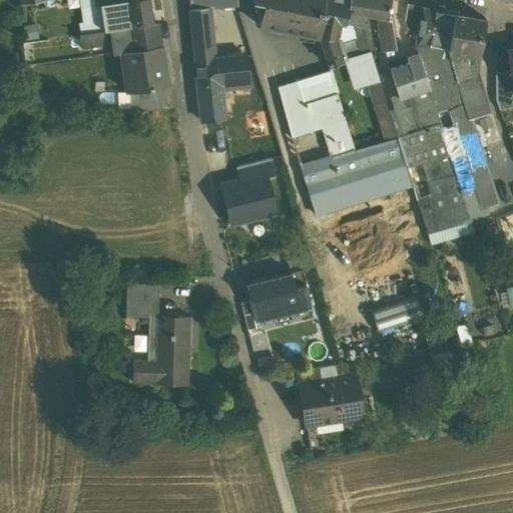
[(114,0),(98,2),(99,6),(103,30),(110,29),(151,23),(147,0),(114,0)]
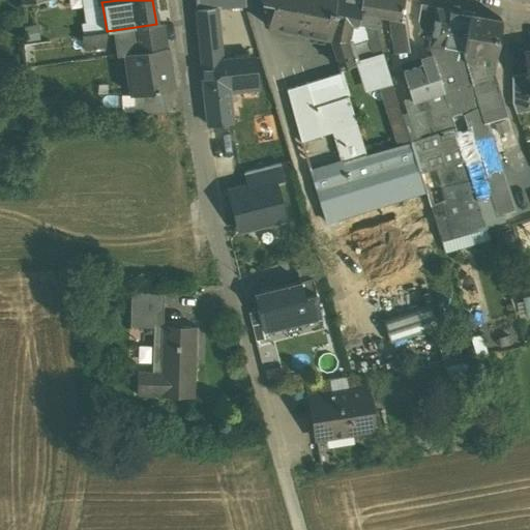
[(245,0),(195,0),(196,9),(213,8),(246,5),(245,0)]
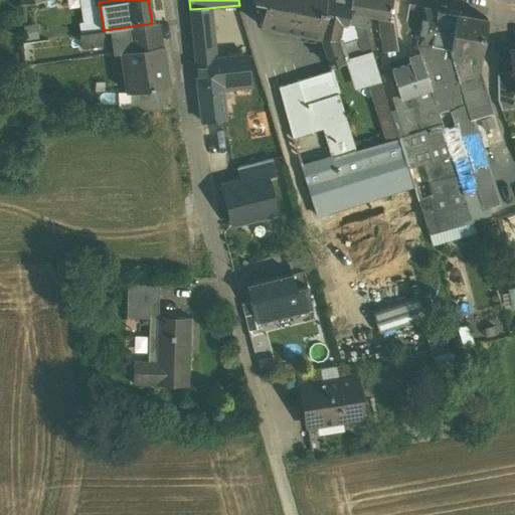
[(327,0),(254,0),(264,2),(260,25),(321,37),(327,0)]
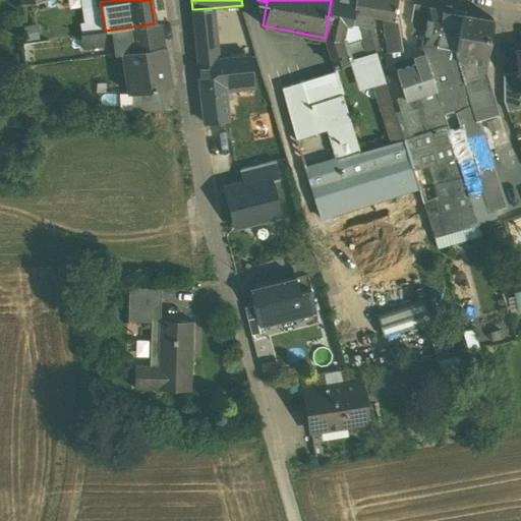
[(331,0),(325,38),(333,65),(349,60),(343,42),(340,41),(343,22),(350,23),(354,0),(331,0)]
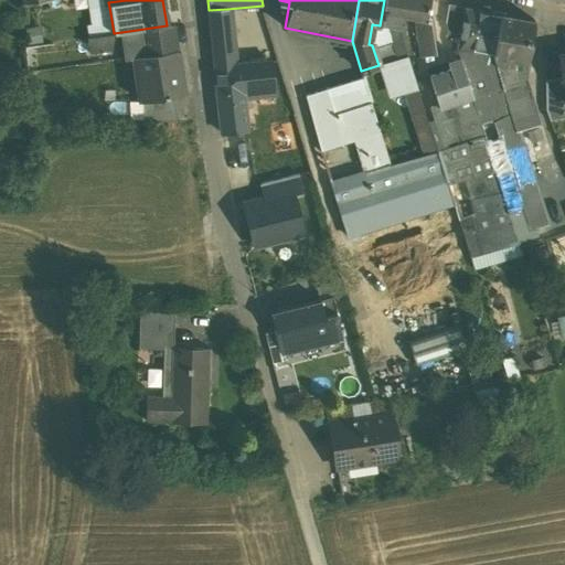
[(429,0),(384,0),(380,25),(388,27),(398,28),(401,38),(406,35),(401,17),(414,19),(420,57),(437,54),(432,19),(427,18),(429,0)]
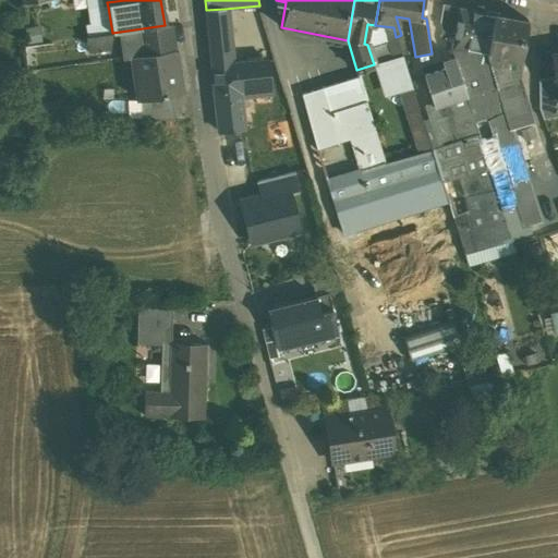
[(458,8),(443,4),(439,23),(441,32),(452,34),(458,8)]
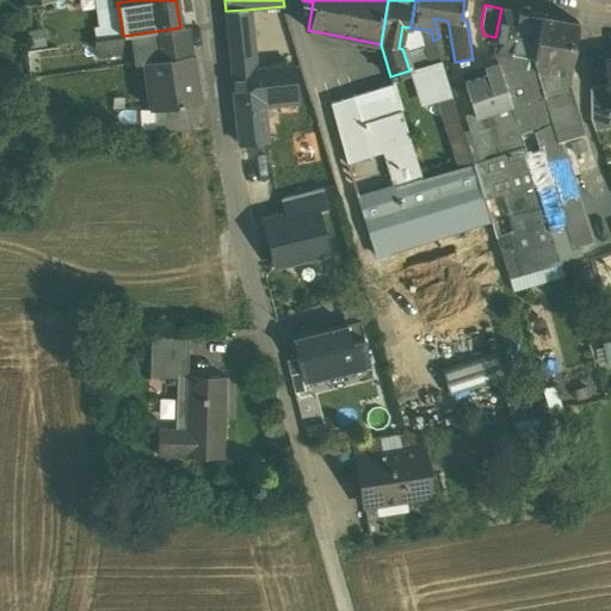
[(541,16),(501,8),(495,37),(493,51),(498,65),(519,134),(534,129),(571,248),(591,242),(569,178),(559,142),(554,124),(553,124),(532,59),(541,16)]
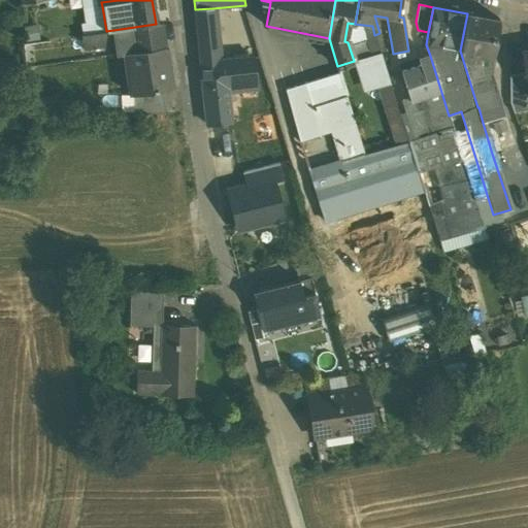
[(212,8),(195,9),(196,22),(215,21),(212,12),(212,8)]
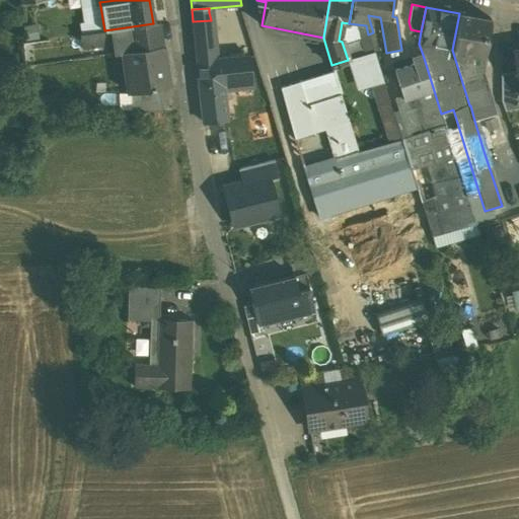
[(490,18),(459,13),(452,50),(483,56),(490,18)]
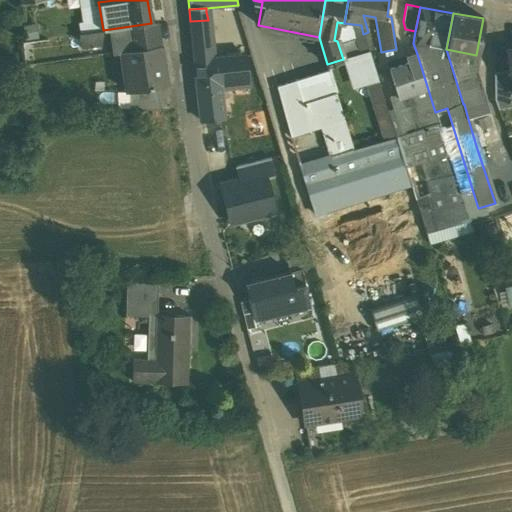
[(208,20),(190,21),(198,91),(226,89),(248,87),(245,56),(212,59),(210,37),(208,20)]
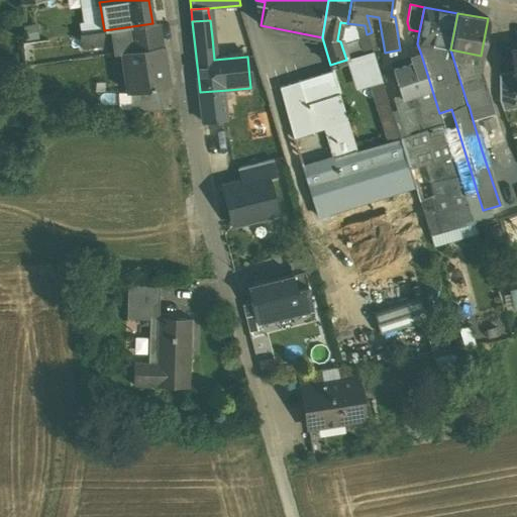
[(152,23),(111,29),(112,43),(113,53),(126,50),(162,45),(158,22),(152,23)]
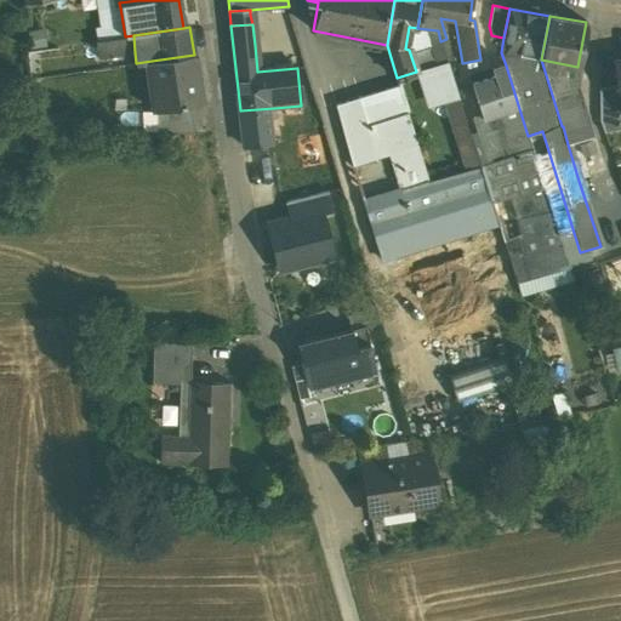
[(439,68),(422,73),(432,104),(446,100),(468,170),(479,166),(471,136),(440,41),(438,30),(427,29),(439,68)]
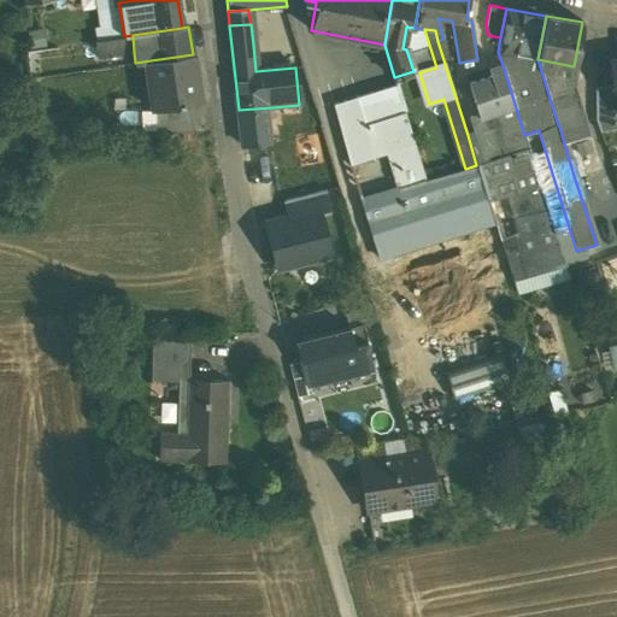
[(124,36),(94,41),(97,58),(134,52),(133,35),(124,36)]
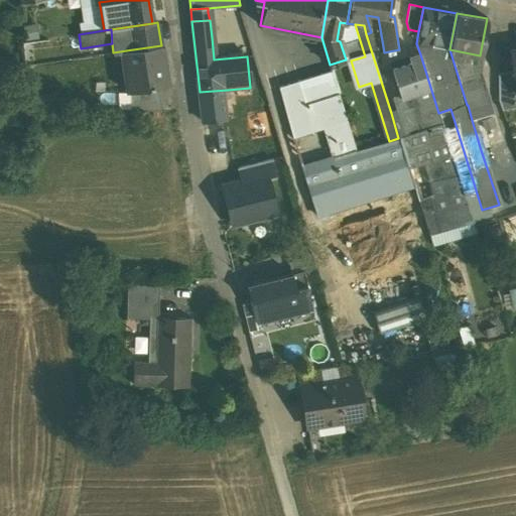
[(48,39),(22,43),(23,67),(31,66),(31,56),(34,56),(34,48),(48,47),(48,39)]
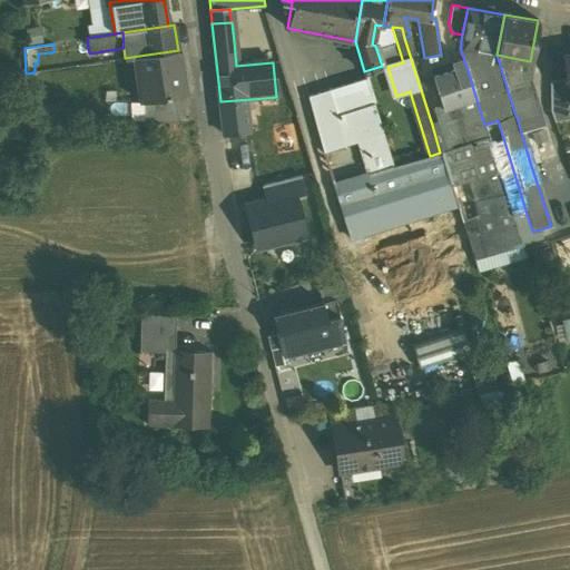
[(178,50),(139,56),(141,69),(135,70),(140,102),(143,102),(174,97),(185,96),(178,50)]
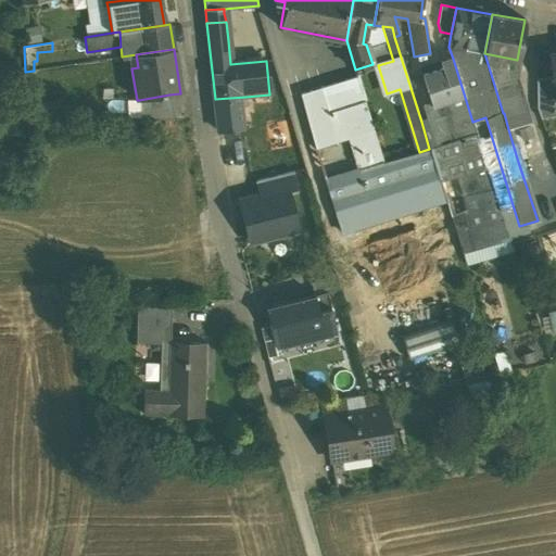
[(517,60),(484,53),(503,113),(504,113),(508,129),(530,122),(515,74),(517,60)]
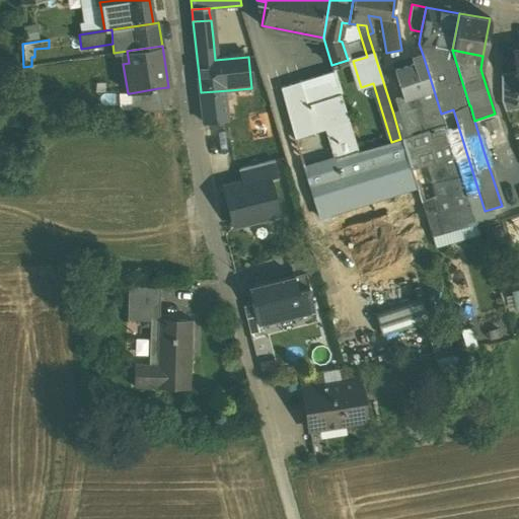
[(441,114),(423,55),(413,58),(415,65),(395,71),(403,96),(396,99),(400,112),(393,114),(400,139),(410,168),(416,166),(426,200),(421,202),(431,235),(475,222),(441,114)]
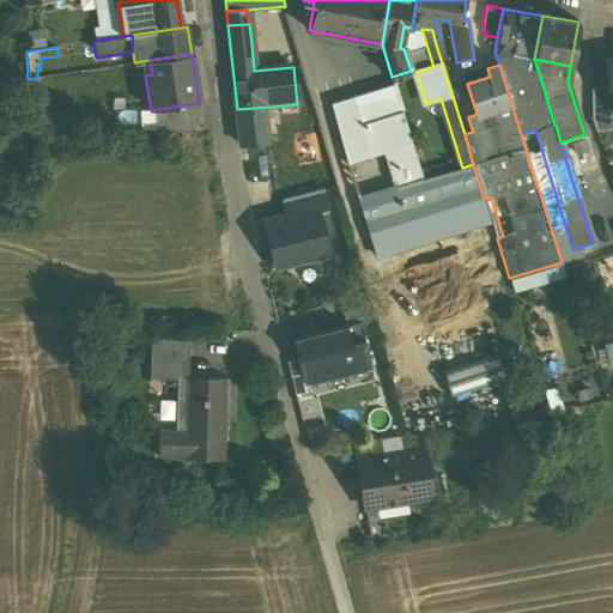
[(394,84),(329,104),(338,132),(402,111),(394,84)]
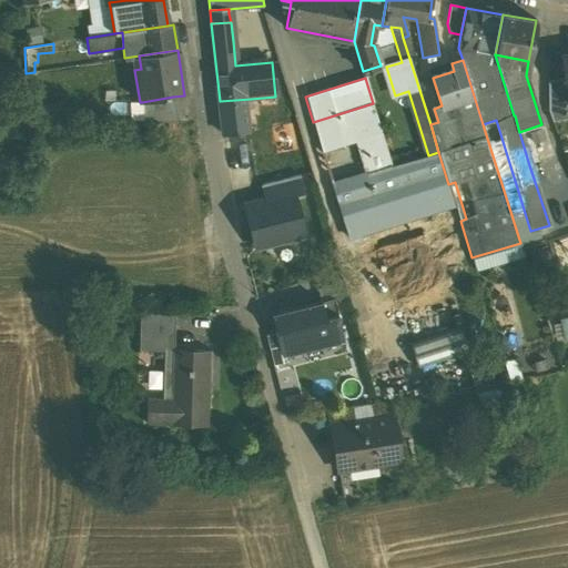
[(567,99),(565,78),(548,80),(549,111),(553,120),(567,117),(567,99)]
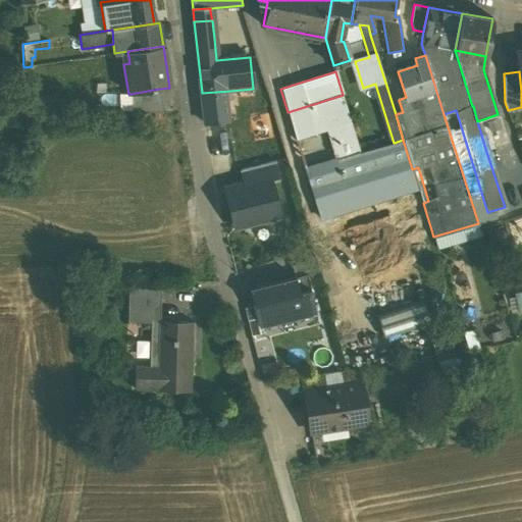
[(159,89),(131,94),(133,111),(163,112),(159,89)]
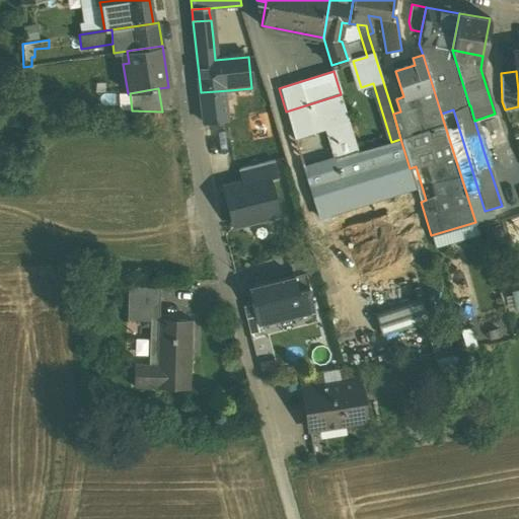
[(229,90),(201,92),(204,122),(226,120),(224,99),(230,98),(229,90)]
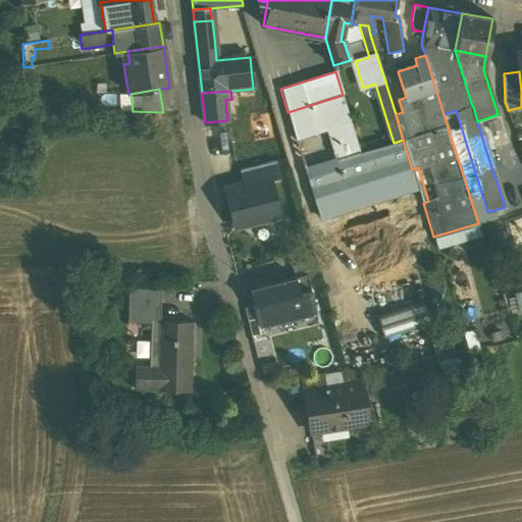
[(343,95),(288,112),(295,138),(326,128),(336,160),(360,153),(351,120),(343,95)]
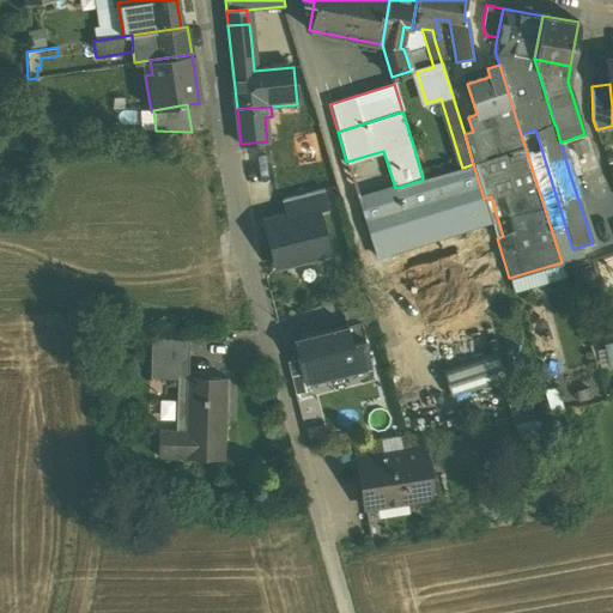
[(462,168),(423,180),(395,188),(358,200),(374,249),(489,213),(484,199),(473,164),(462,168)]
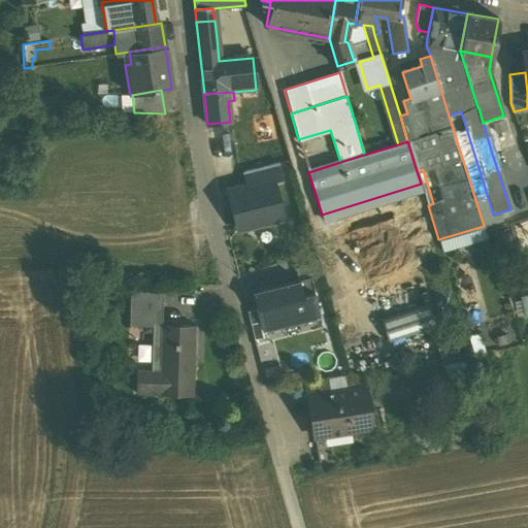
[(278,163),(242,172),(245,186),(272,179),(272,182),(283,178),(278,163)]
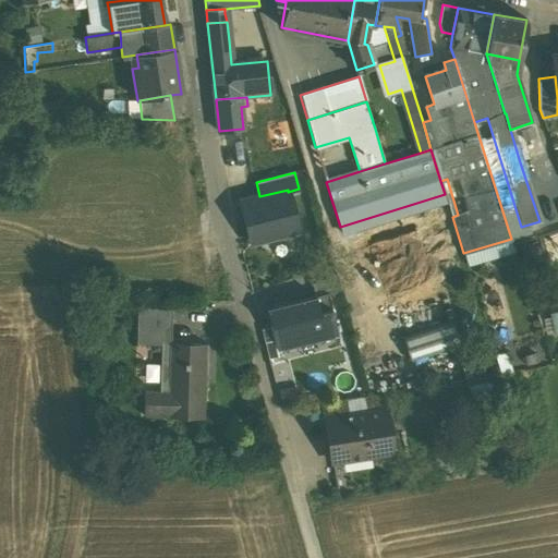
[(259,196),(241,202),(251,241),(298,230),(288,192),(288,190),(259,196)]
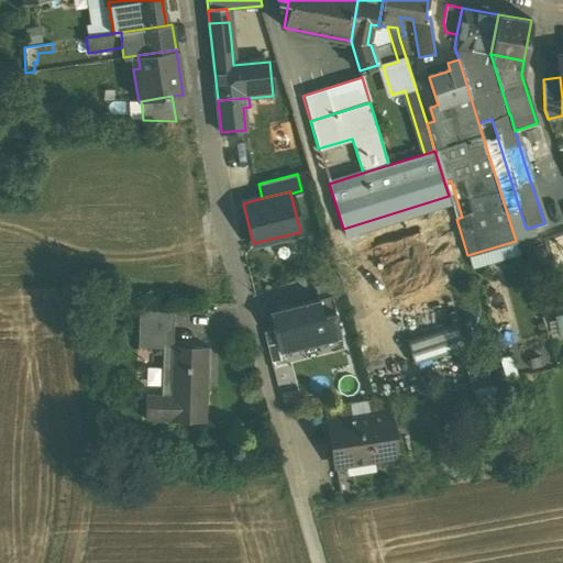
[(318,298),(268,311),(273,329),(278,352),(282,351),(341,335),(331,297),(330,295),(318,298)]
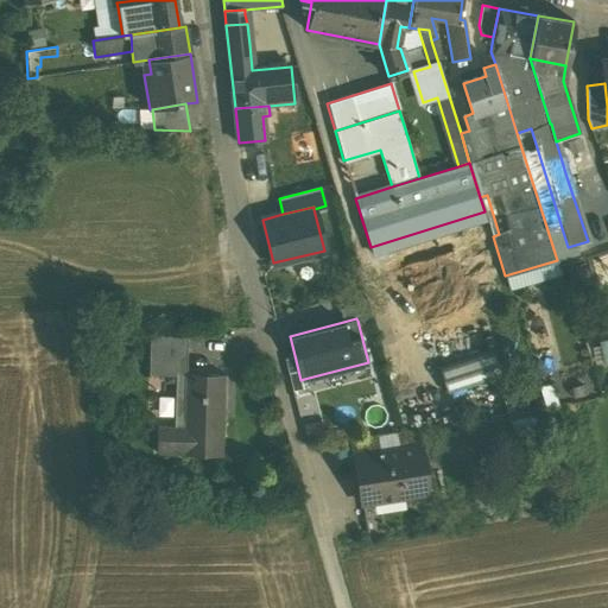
[(177,335),(150,335),(149,375),(177,377),(177,335)]
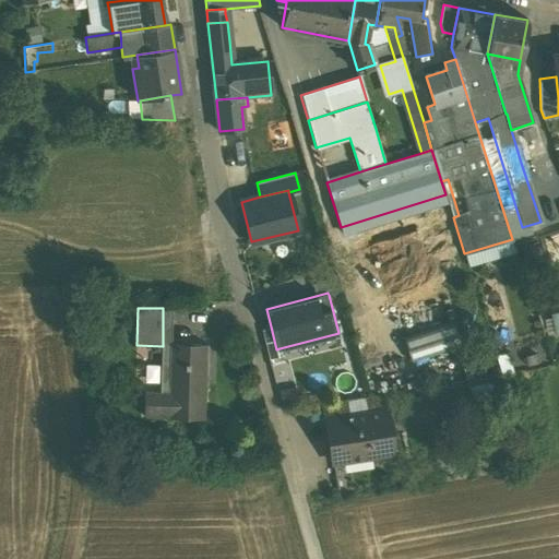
[(405,341),(412,361),(458,346),(451,325),(405,341)]
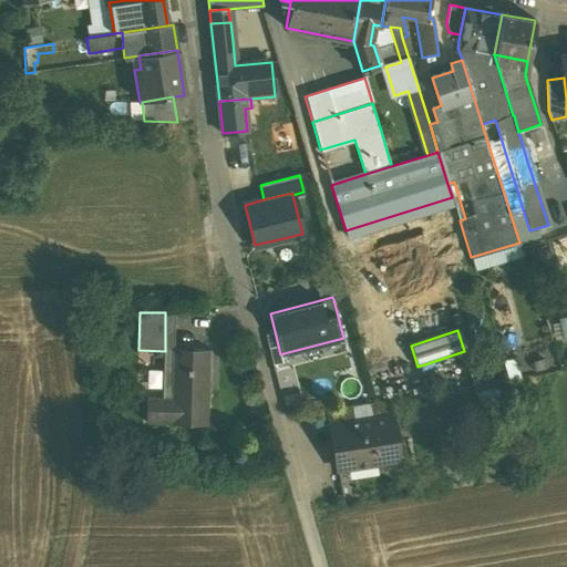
[(275,331),(265,333),(272,364),(286,361),(284,353),(280,354),(275,331)]
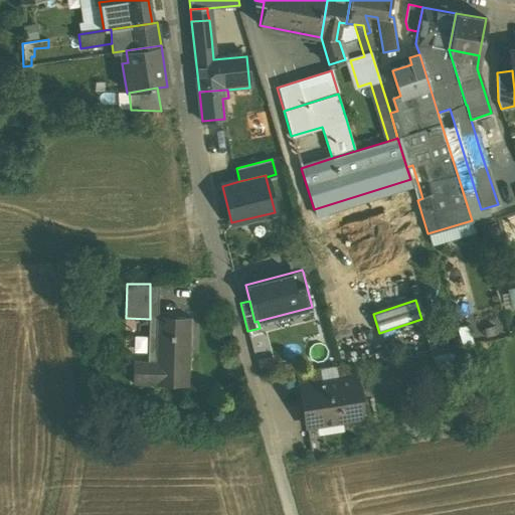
[(191,318),(157,317),(156,362),(133,361),(133,383),(155,384),(154,386),(188,387),(191,318)]
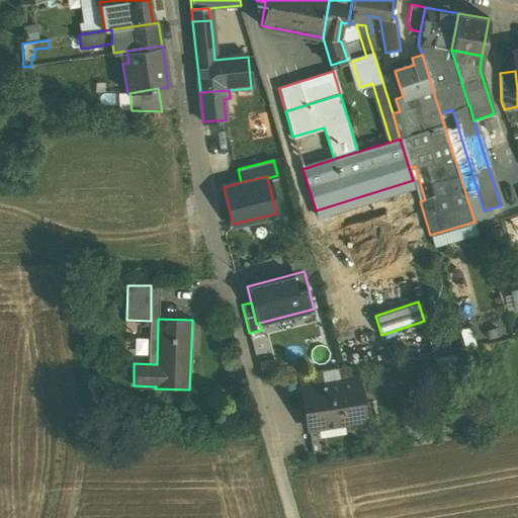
[(358,379),(301,389),(309,428),(364,419),(358,379)]
